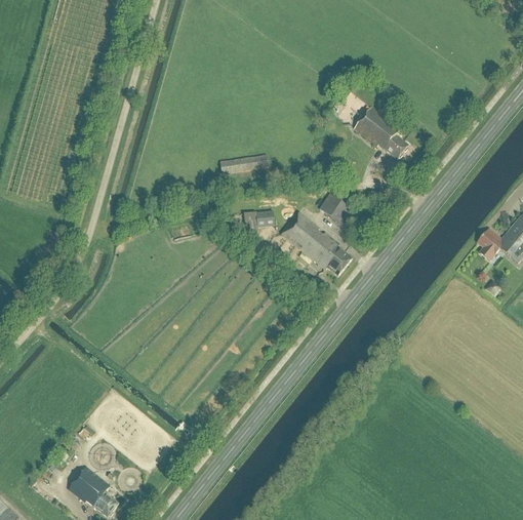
[(396,159),(408,144),(395,133),(399,128),(370,106),(353,128),(375,146),(377,145),(396,159)]
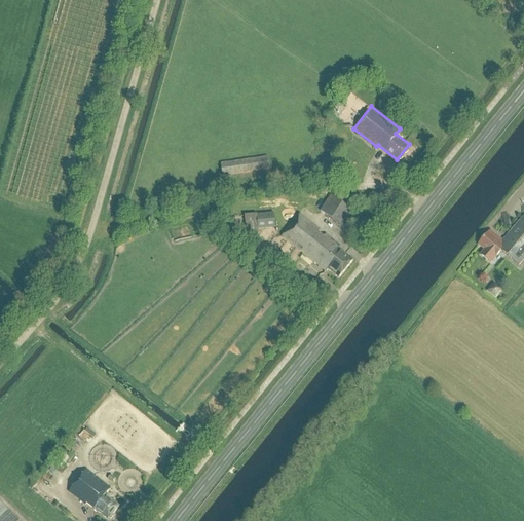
[(219,159),(221,173),(268,165),(266,152),(219,159)]
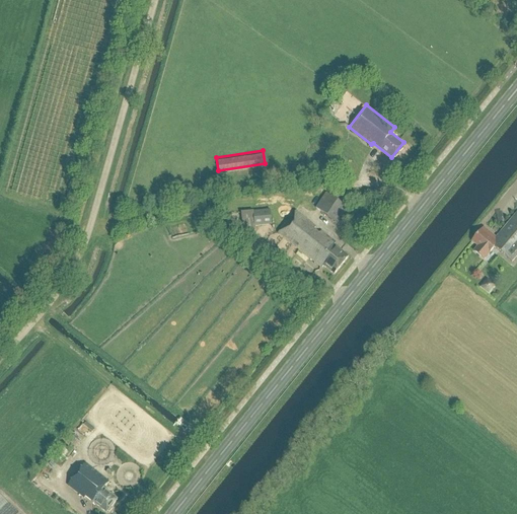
[(347,158),(335,154),(333,160),(331,163),(344,167),(347,158)]
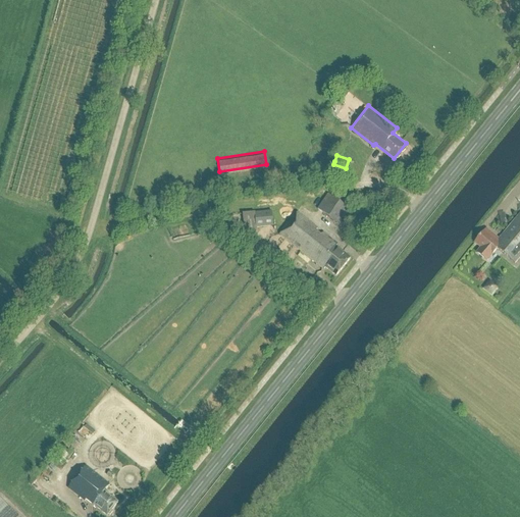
[(338,220),(348,206),(325,191),(315,205),(338,220)]
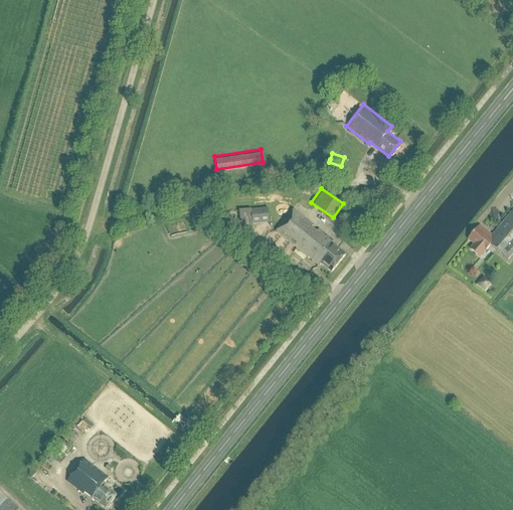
[(239,221),(268,219),(266,203),(237,206),(239,221)]
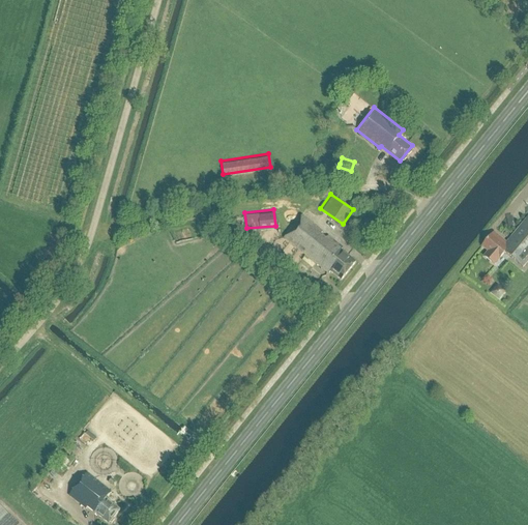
[(522,263),(527,255),(527,211),(505,238),(494,228),(493,230),(482,242),(481,243),(486,248),(481,253),(493,261),(503,248),(522,263)]
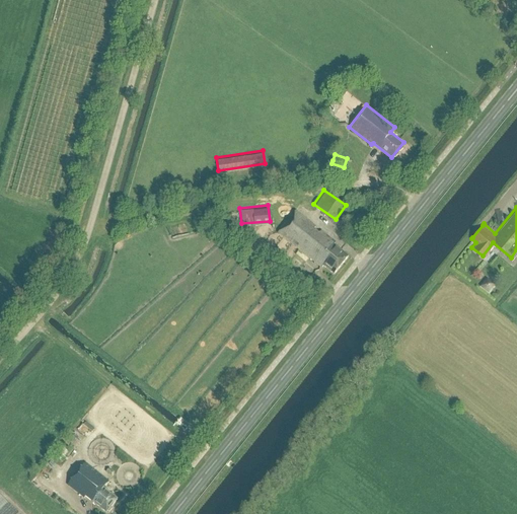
[(333,271),(346,254),(330,242),(334,240),(293,208),(276,229),(321,266),(322,263),(333,271)]
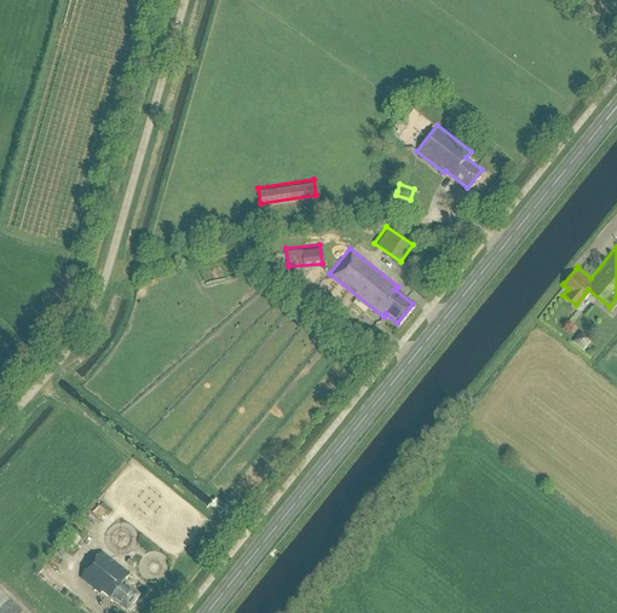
[(304,472),(288,491),(294,495),(309,475),(304,472)]
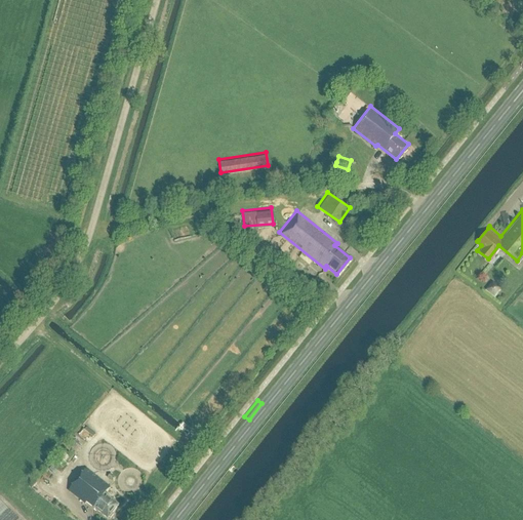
[(78,407),(75,414),(80,417),(83,410),(78,407)]
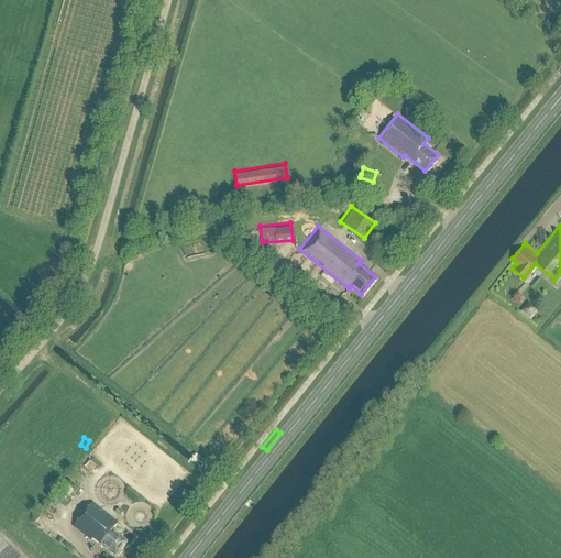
[(86,455),(79,462),(88,469),(95,461),(86,455)]
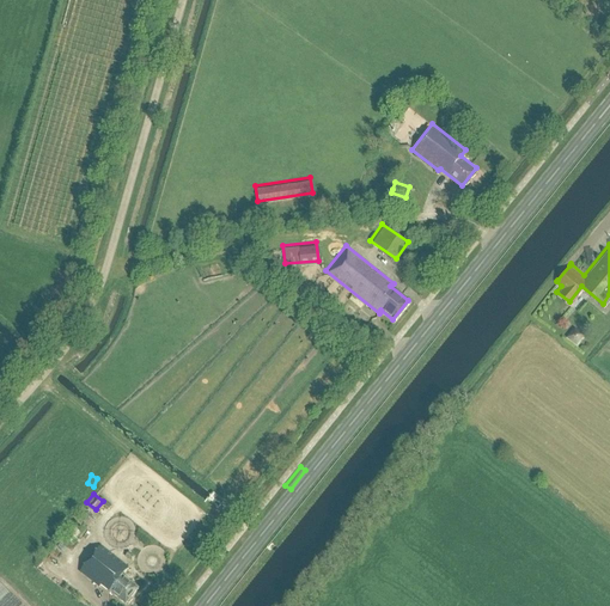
[(135,586),(120,574),(127,565),(98,544),(78,569),(97,585),(98,583),(122,603),(135,586)]
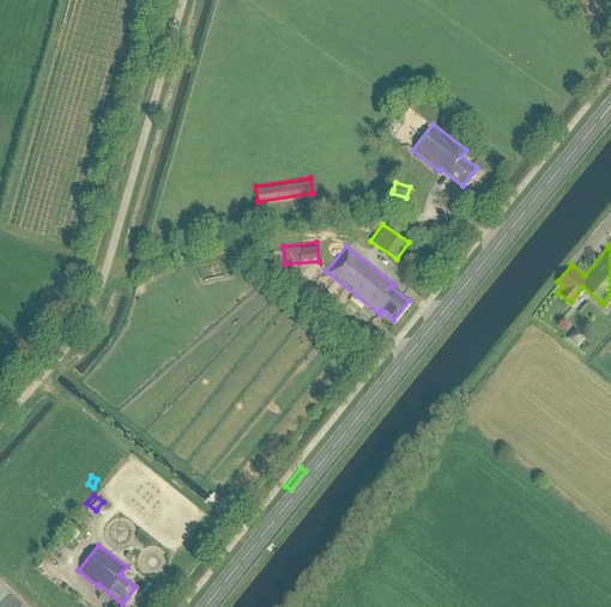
[(46,553),(41,559),(53,569),(58,564),(46,553)]
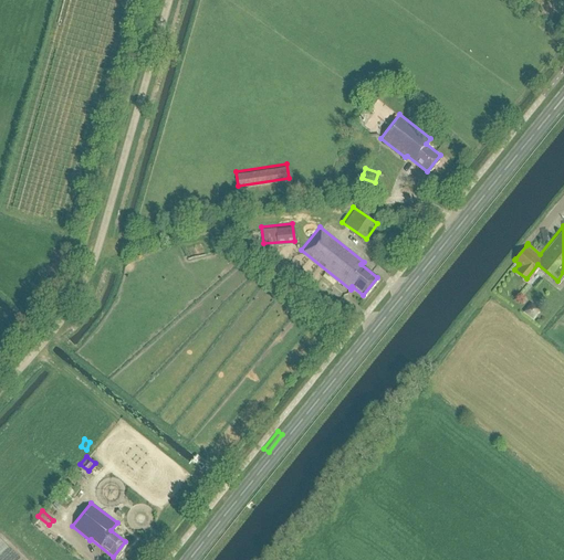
[(0,559),(22,559),(0,537),(0,559)]
